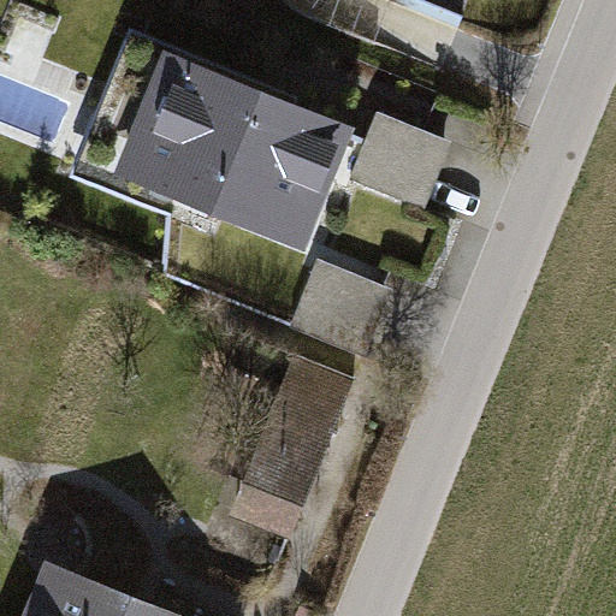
[(296,238),(341,129),(135,46),(110,108),(125,116),(102,171),(218,218),(221,208),(296,238)]
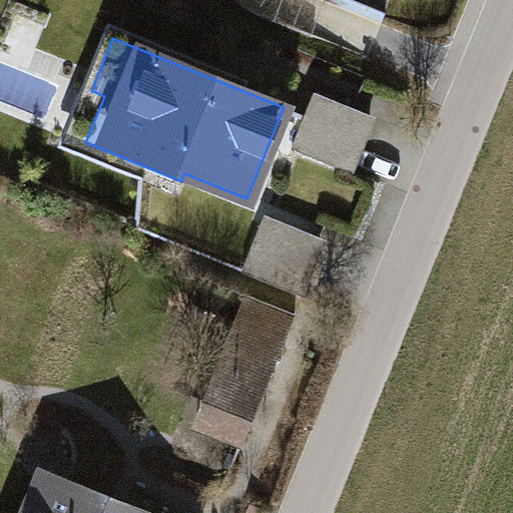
[(370,114),(315,92),(292,148),(348,170),(370,114)]
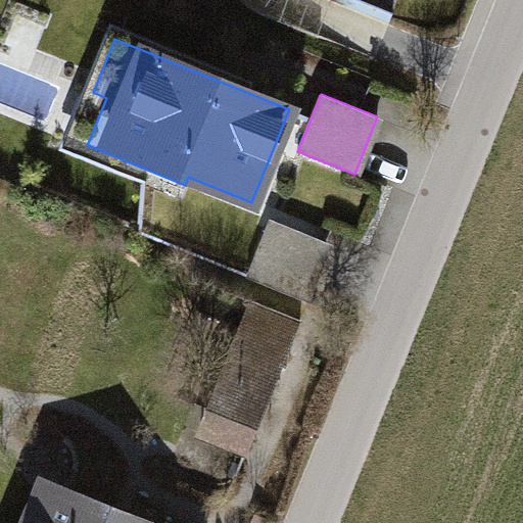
[(327,241),(270,219),(247,278),(303,299),(327,241)]
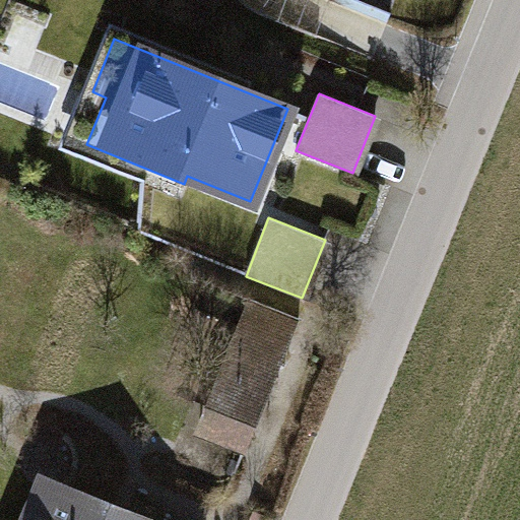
[(251,300),(199,430),(248,449),(300,318),(251,300)]
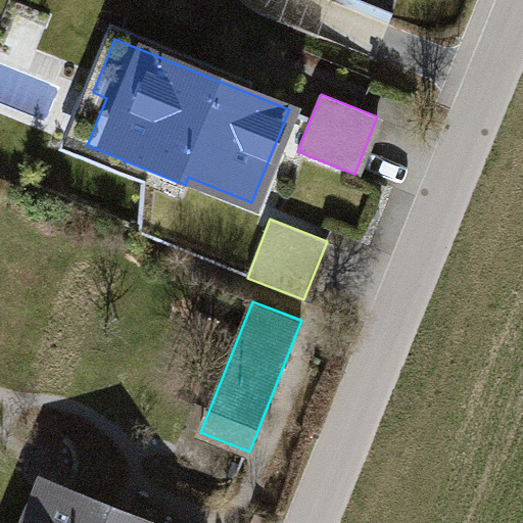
[(141,522),(42,482),(26,522),(141,522)]
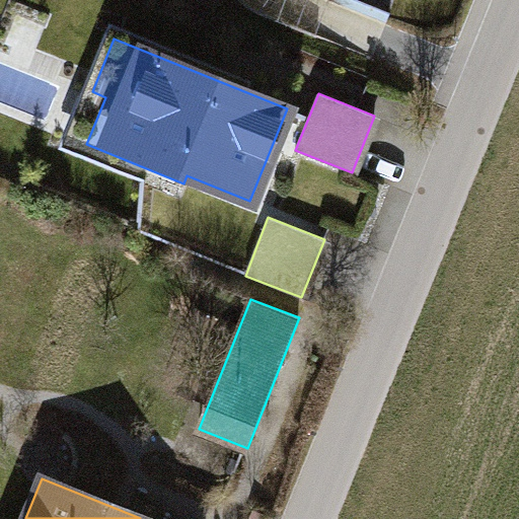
All buildings are outlined.
